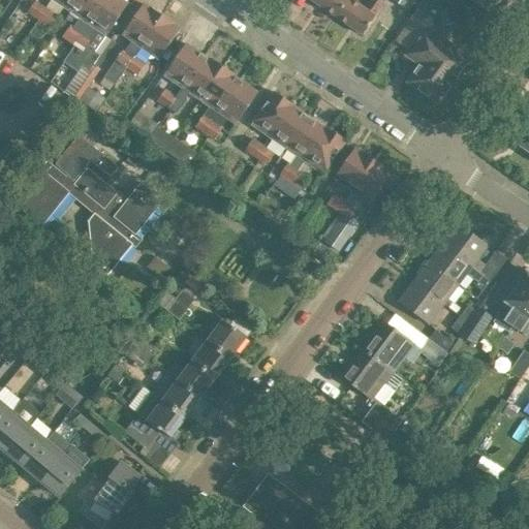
[(51,0),(62,8),(69,12),(78,0),(51,0)]
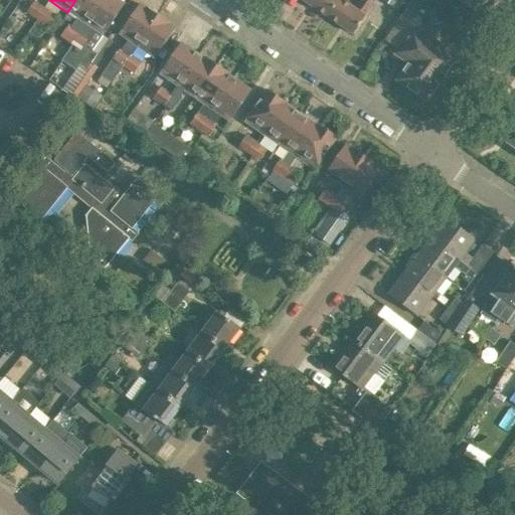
[(68,25),(59,37),(72,46),(104,0),(75,0),(67,12),(76,19),(70,27),(68,25)]
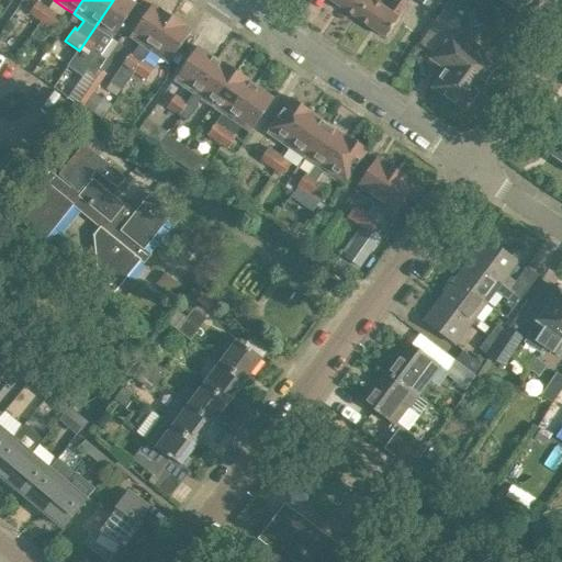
[(70,64),(66,69),(78,78),(82,71),(83,69),(90,75),(91,74),(93,75),(98,68),(99,69),(105,59),(99,55),(134,4),(127,0),(113,0),(79,51),(70,64)]
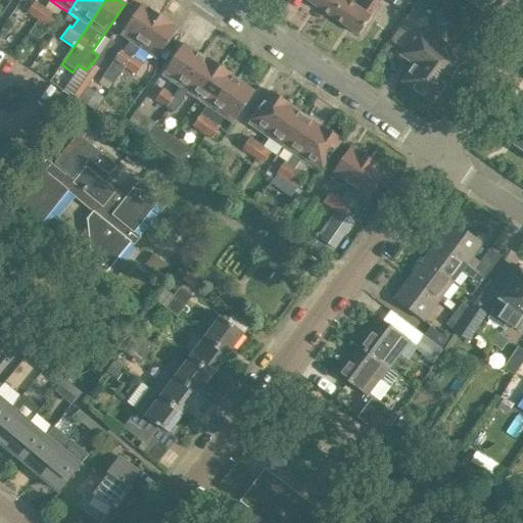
[(304,0),(331,17),(342,0),(304,0)]
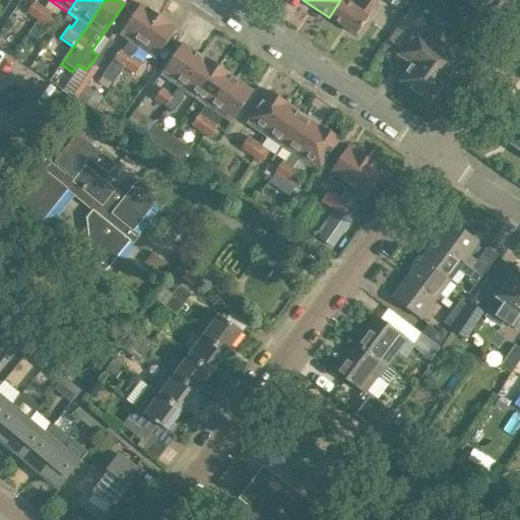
[(342,0),(340,0),(329,17),(355,36),(367,18),(366,17),(375,4),(370,0),(364,0),(358,10),(342,0)]
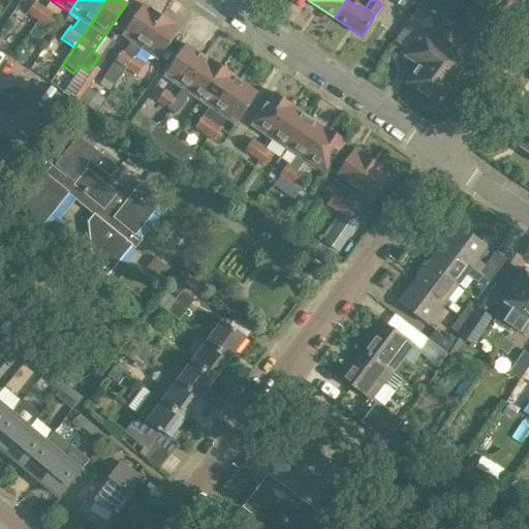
[(393,0),(409,10),(415,0),(393,0)]
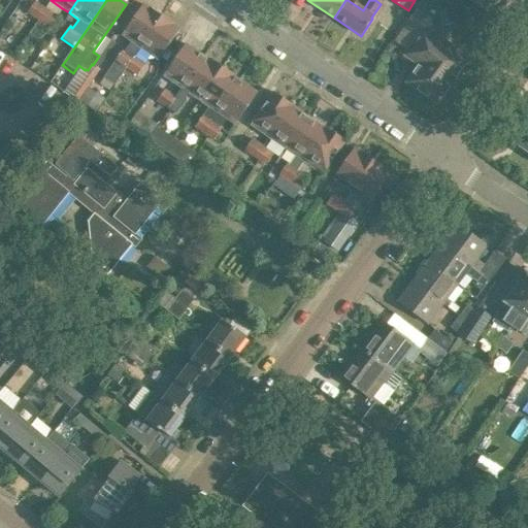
[(507,0),(467,0),(494,19),(507,0)]
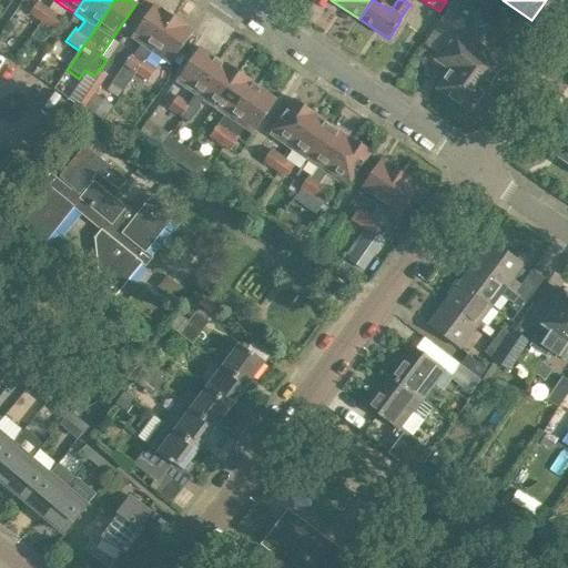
[(38,1),(29,14),(40,21),(49,9),(38,1)]
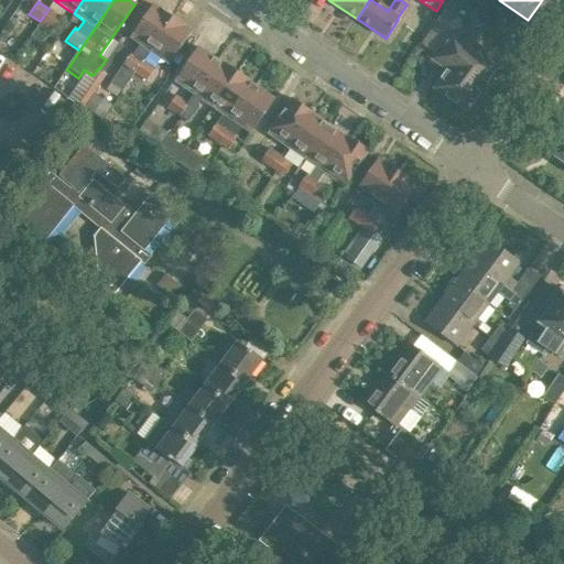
[(149,51),(174,17),(160,7),(159,9),(152,4),(130,38),(140,44),(133,54),(132,52),(110,82),(121,90),(133,74),(143,61),(142,60),(149,51)]
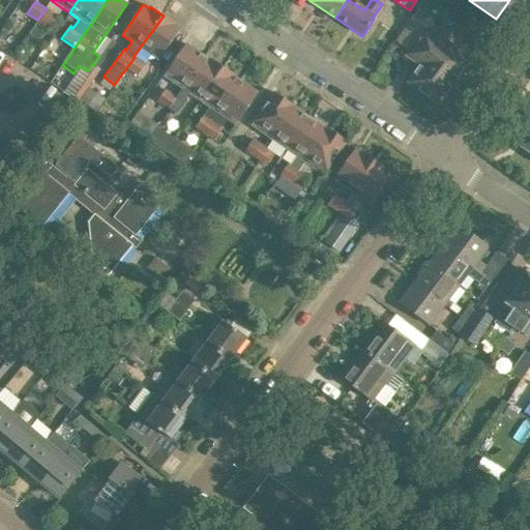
[(46,8),(37,20),(49,28),(57,16),(54,15),(46,8)]
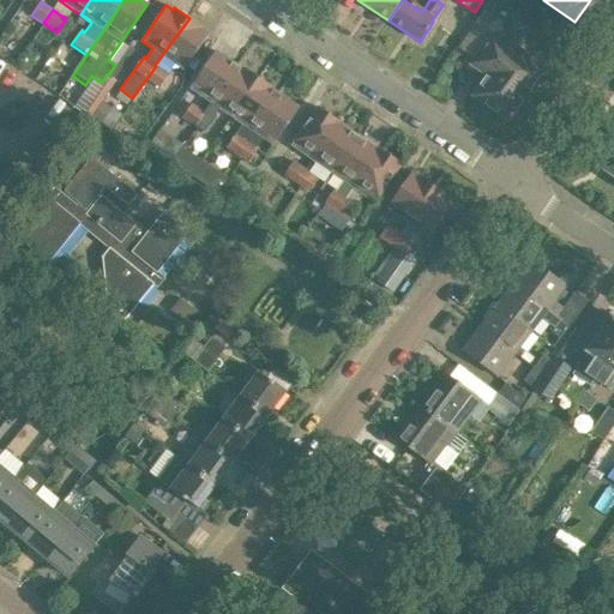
[(200,26),(190,18),(162,55),(184,70),(209,34),(200,29),(200,26)]
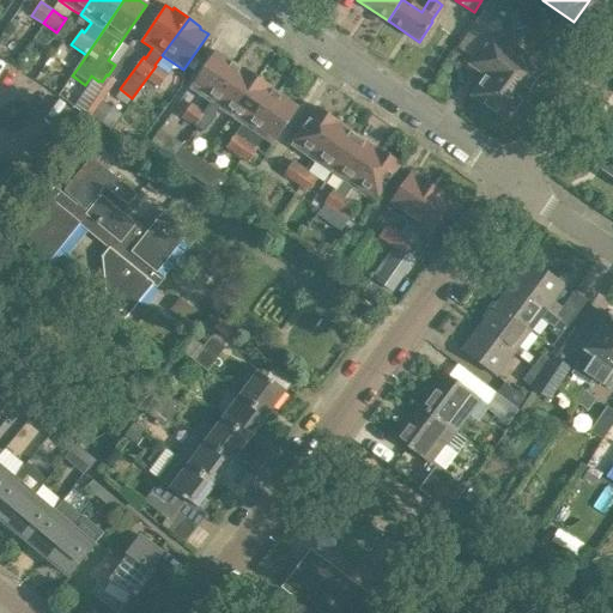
[(507,120),(541,71),(490,35),(475,56),(492,67),(472,96),(507,120)]
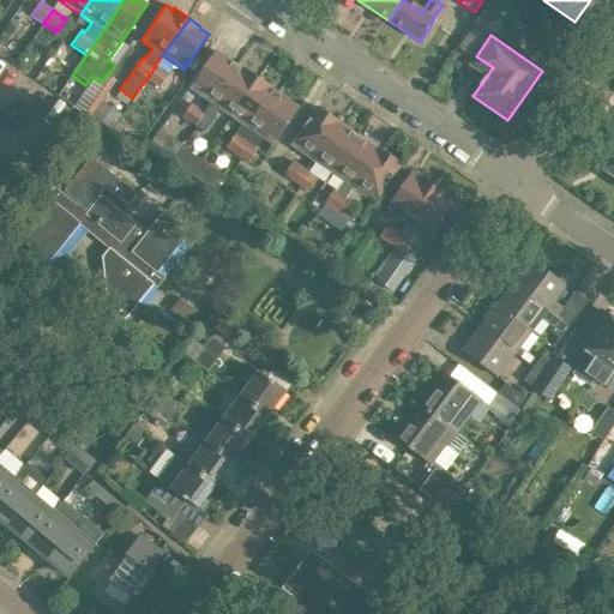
[(215,52),(188,89),(210,103),(235,66),(215,52)]
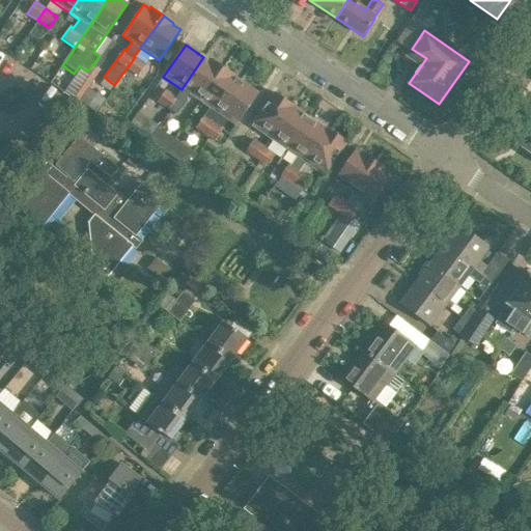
[(135,57),(126,70),(137,78),(146,65),(135,57)]
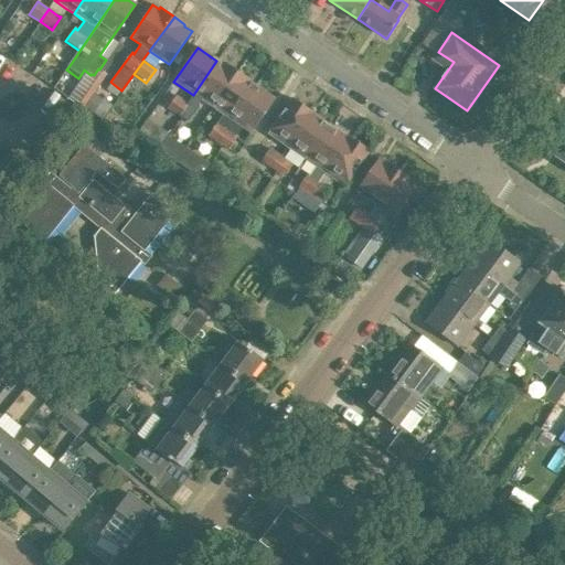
[(188,104),(179,116),(188,121),(202,100),(212,108),(237,72),(224,63),(223,65),(216,61),(193,95),(188,104)]
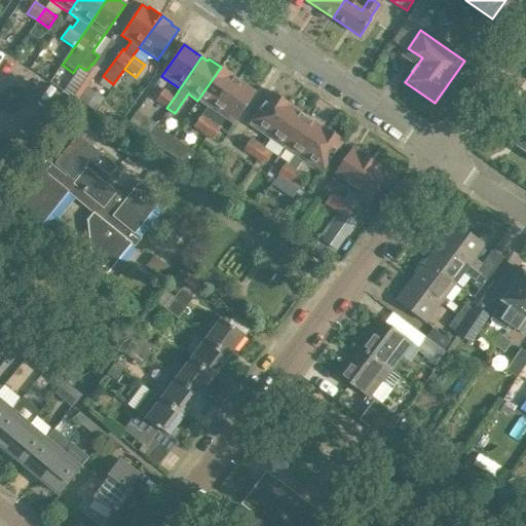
[(77,83),(70,95),(78,101),(87,87),(100,70),(92,65),(91,64),(87,70),(77,83)]
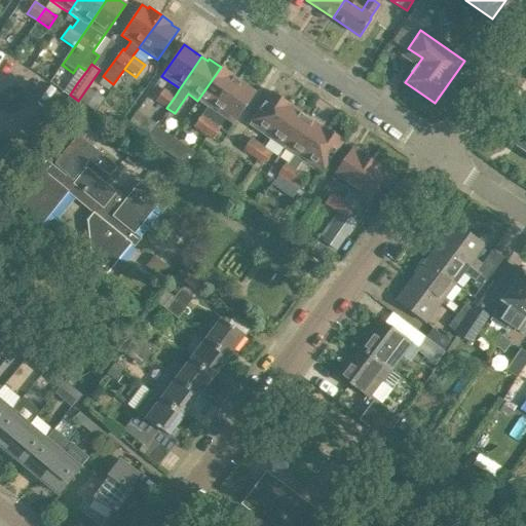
[(207,107),(193,127),(201,133),(208,123),(215,113),(237,80),(231,76),(232,74),(221,67),(197,101),(207,107)]
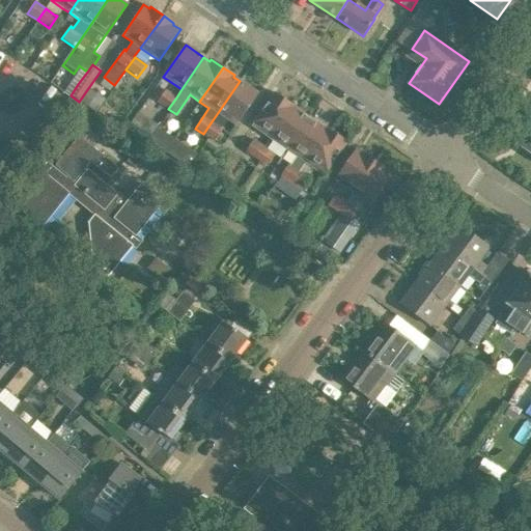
[(240,81),(217,114),(228,121),(234,126),(257,93),(240,81)]
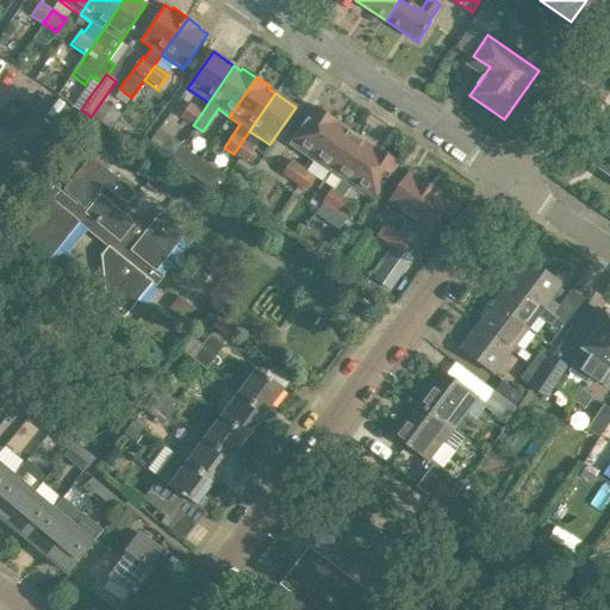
[(122,114),(101,101),(91,117),(111,130),(122,114)]
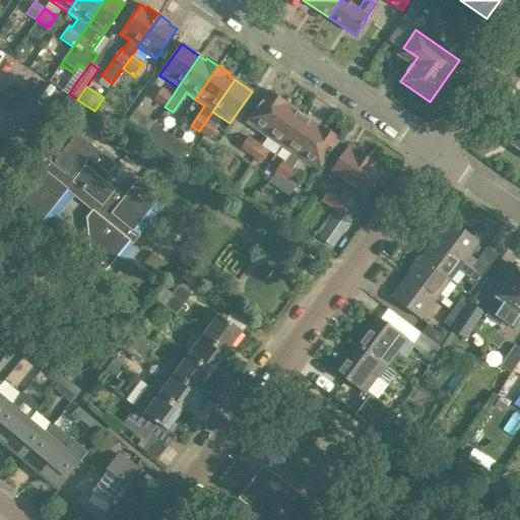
[(161,88),(154,100),(165,107),(173,95),(161,88)]
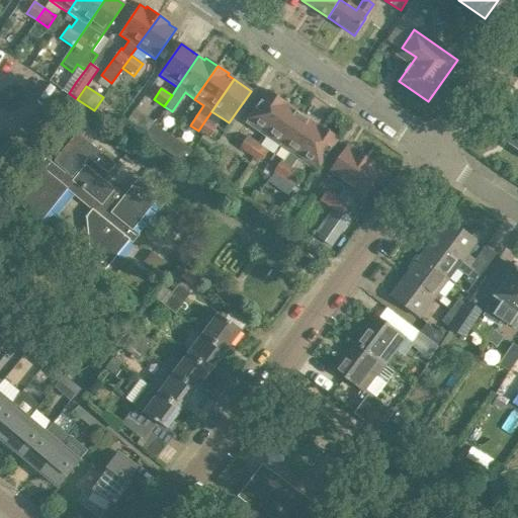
[(268,90),(245,123),(262,136),(284,104),(283,103),(284,102),(268,90)]
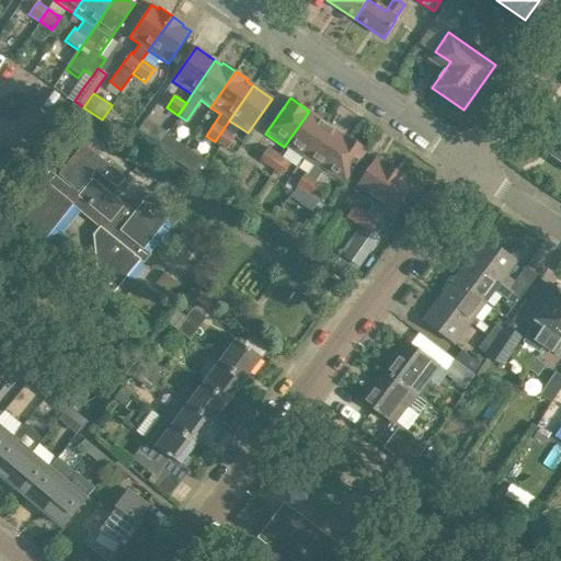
[(308,113),(284,147),(304,160),(327,126),(308,113)]
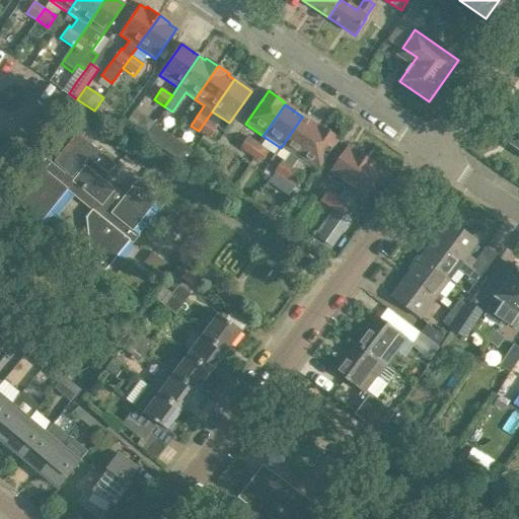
[(302,117),(281,148),(287,152),(282,160),(293,167),(298,160),(319,129),(302,117)]
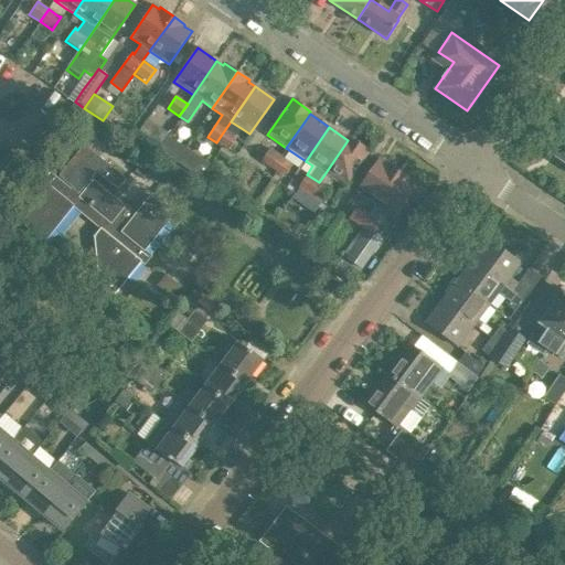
[(157,129),(149,141),(160,149),(168,137),(157,129)]
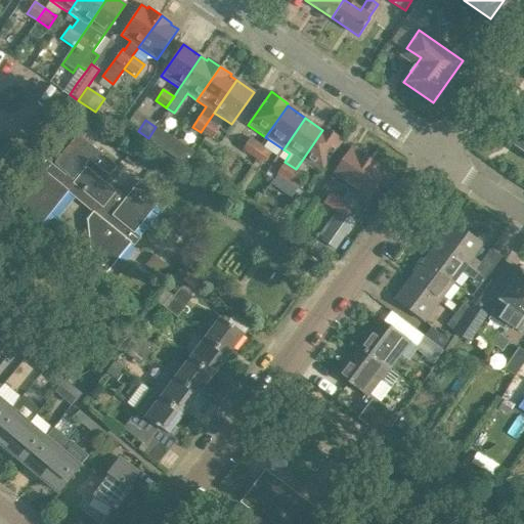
[(218,130),(207,123),(201,132),(211,139),(218,130)]
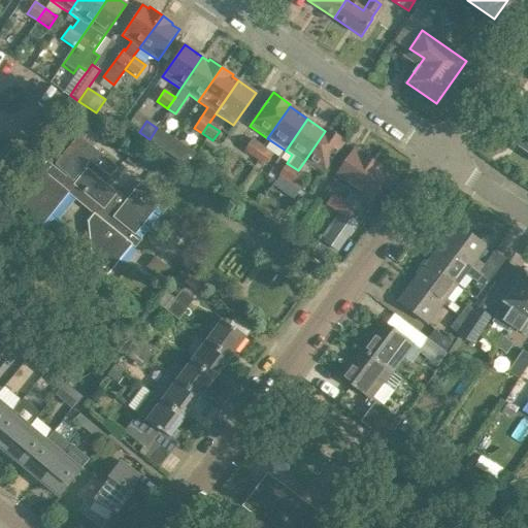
[(527,128),(517,144),(527,152),(527,128)]
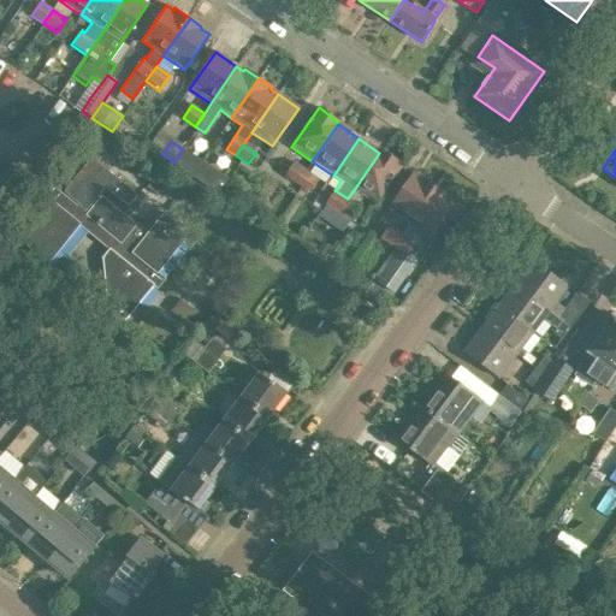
[(184,150),(173,167),(196,182),(207,165),(184,150)]
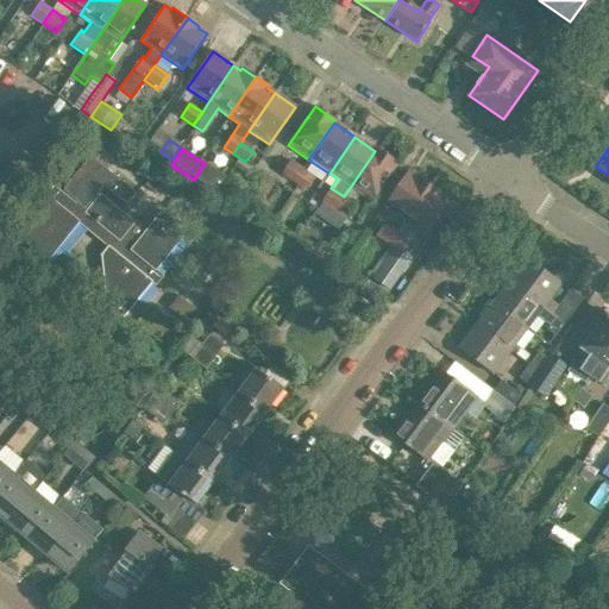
[(375,151),(350,188),(371,202),(397,163),(377,149),(376,151),(375,151)]
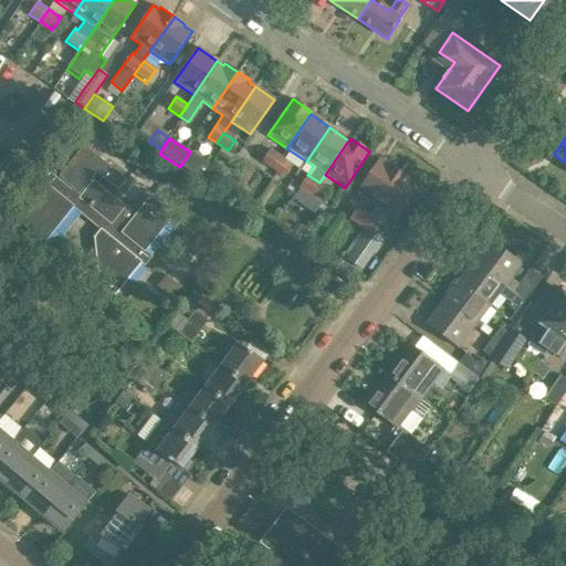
[(270,148),(261,163),(272,170),(281,156),(270,148)]
